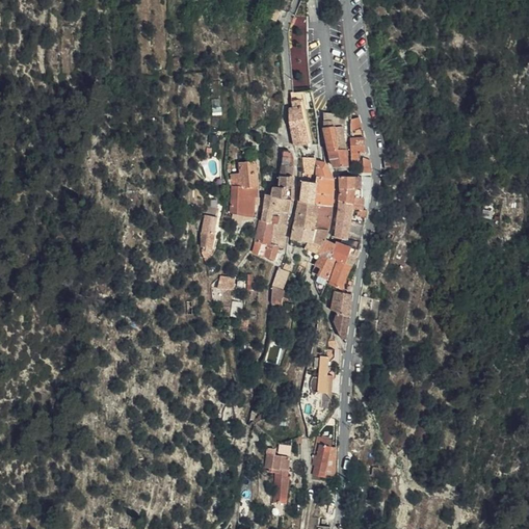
[(274,22),(278,8),(272,6),(269,17),(274,22)]
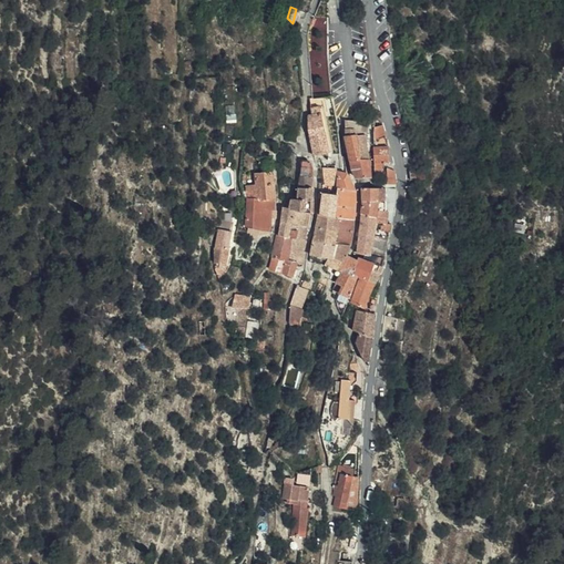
[(321,98),(310,99),(311,108),(319,106),(321,106),(321,98)]
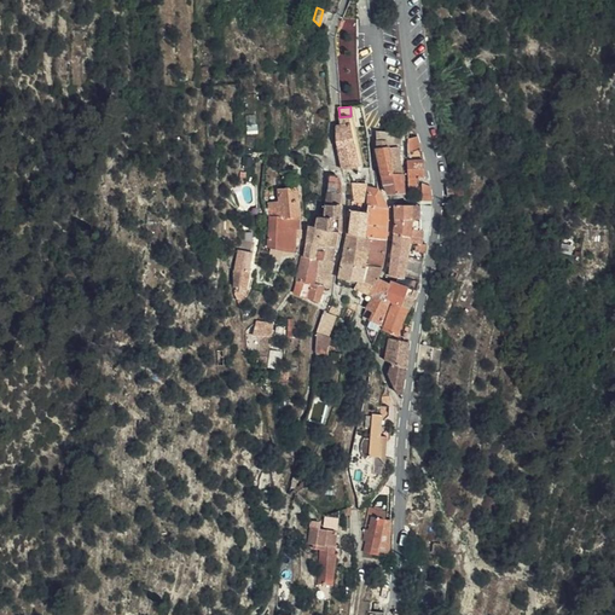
[(338,127),(336,127),(337,144),(342,169),(353,167),(357,166),(349,139),(348,116),(340,117),(338,117),(338,127)]
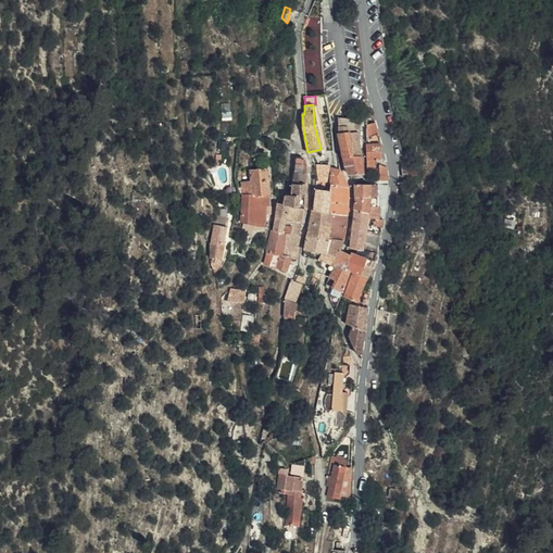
[(328,118),(326,108),(317,109),(318,120),(328,118)]
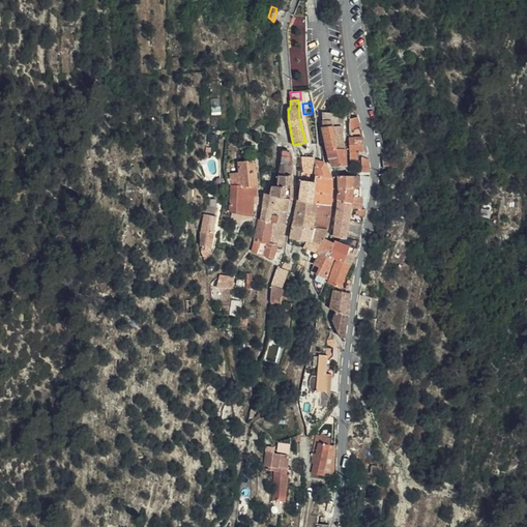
[(326,109),(327,121),(347,120),(346,108),(326,109)]
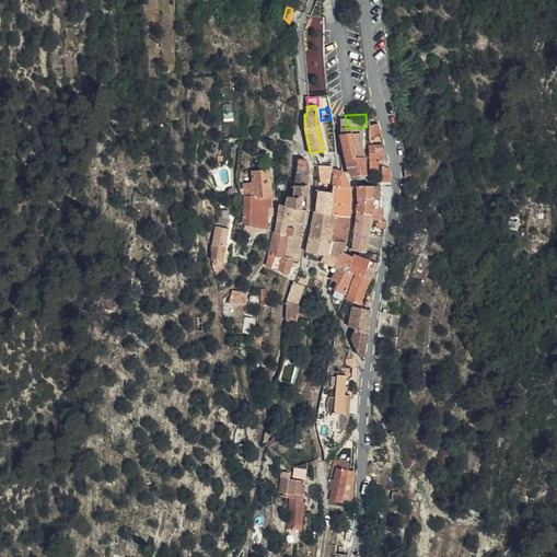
[(384,148),(378,123),(369,122),(369,143),(369,166),(378,166),(379,159),(384,159),(384,148)]
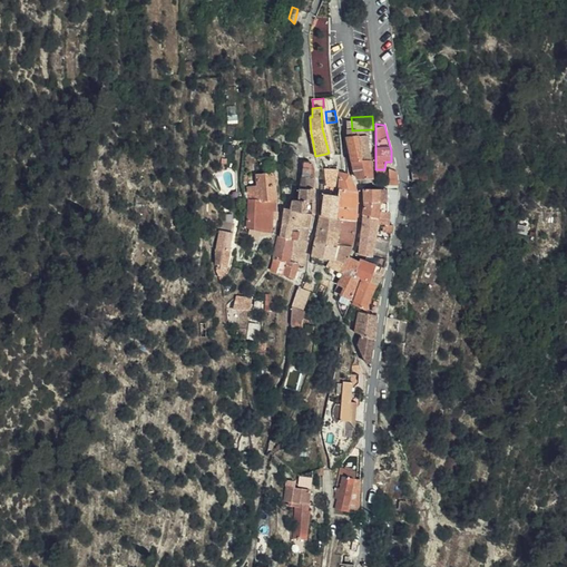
[(369,149),(369,147),(369,142),(367,142),(365,138),(368,138),(368,134),(367,135),(346,134),(351,160),(371,159),(371,153),(368,153),(368,150),(369,149)]
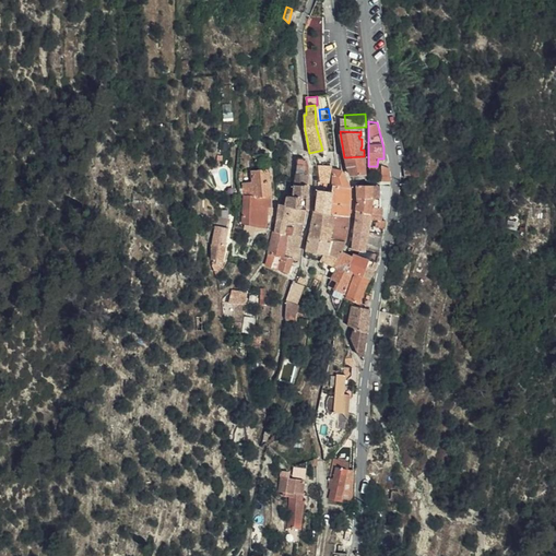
[(262,151),(262,168),(271,168),(272,151),(262,151)]
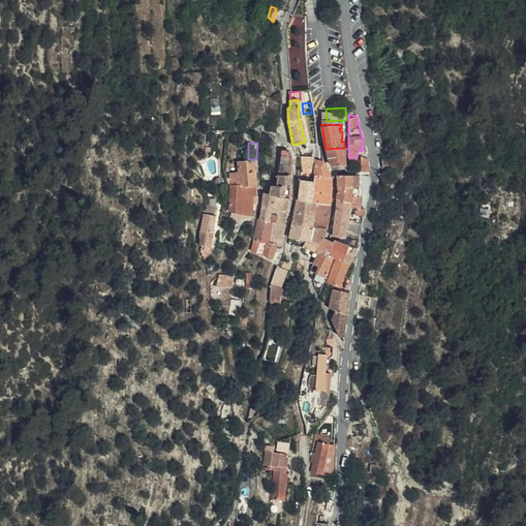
[(344,153),(344,148),(326,149),(328,159),(331,166),(343,164),(342,154),(344,153)]
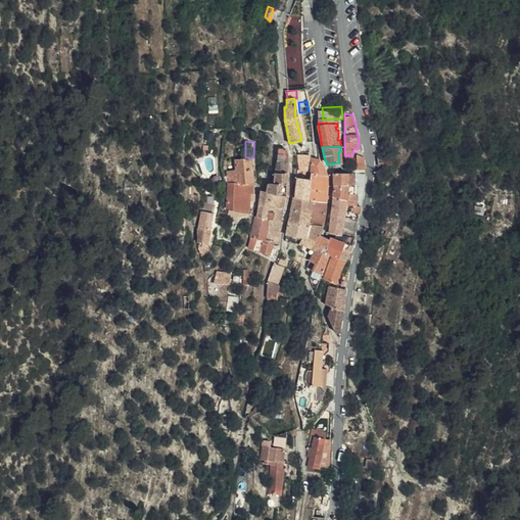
[(268,183),(265,194),(287,195),(287,176),(287,164),(285,164),(287,153),(284,148),(278,149),(274,183),(268,183)]
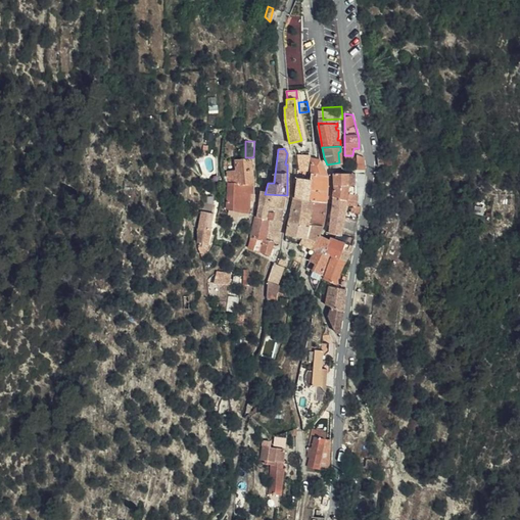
[(388,163),(388,155),(375,157),(376,166),(388,163)]
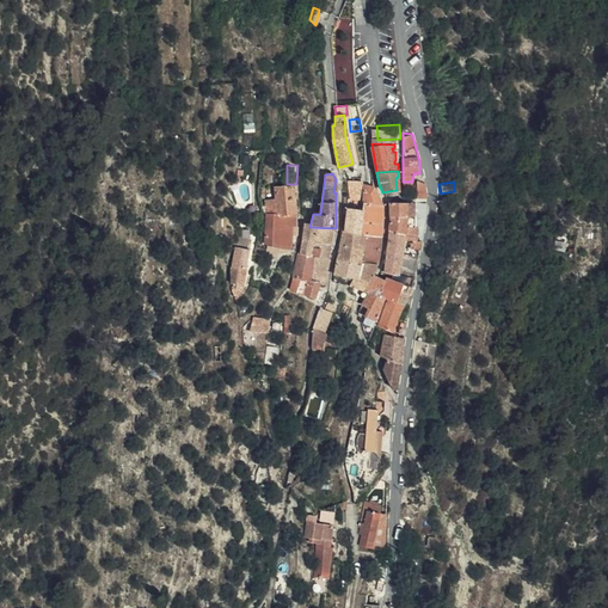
[(347,198),(357,201),(360,183),(345,183),(347,198)]
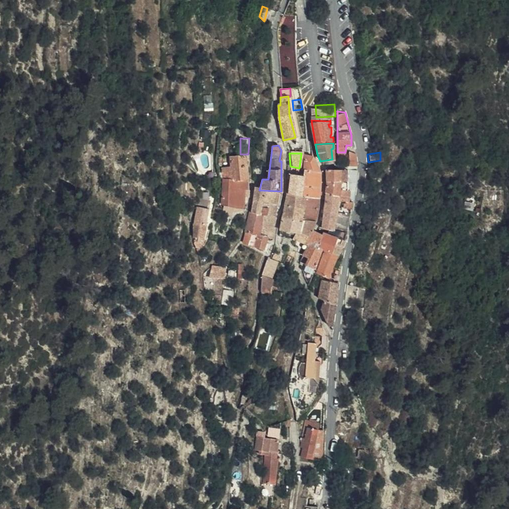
[(232,154),(232,165),(249,164),(248,154),(240,154),(232,154)]
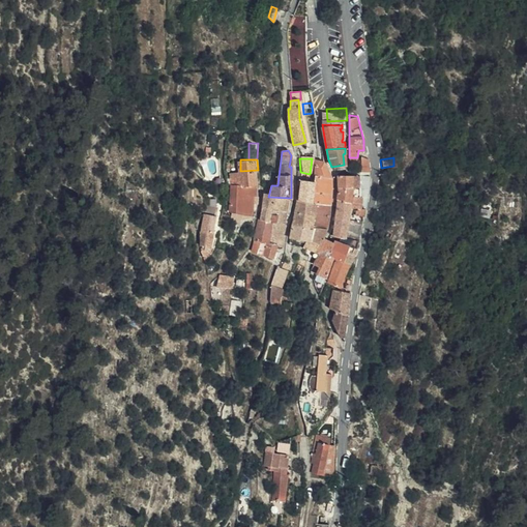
[(314,176),(330,179),(322,162),(315,160),(314,176)]
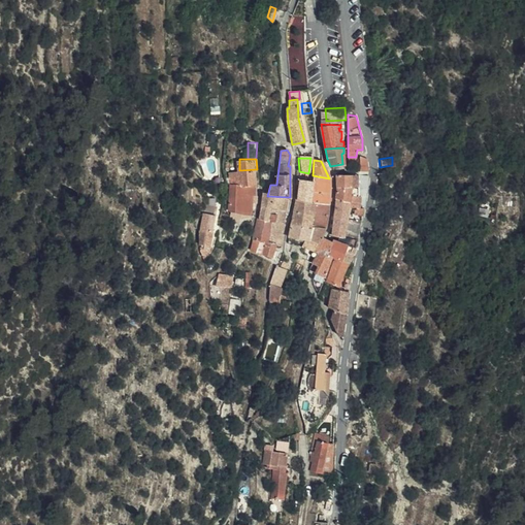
[(230,169),(230,183),(242,184),(257,184),(257,169),(239,170),(230,169)]
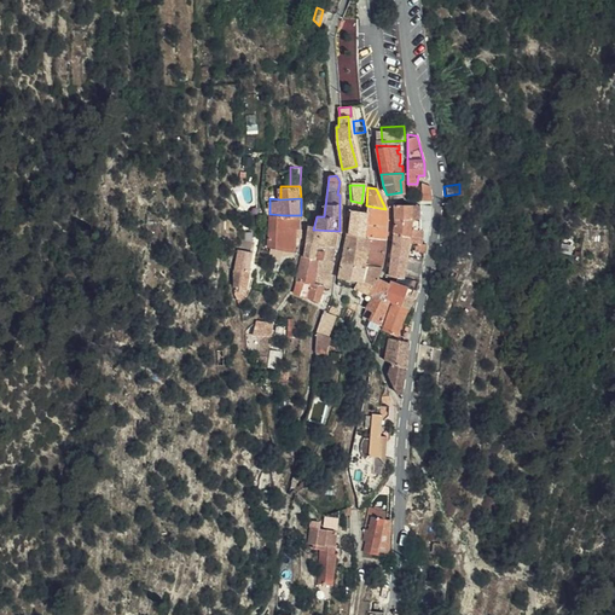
[(422,243),(427,244),(429,231),(431,213),(431,203),(419,203),(419,206),(419,219),(419,230),(423,230),(422,243)]
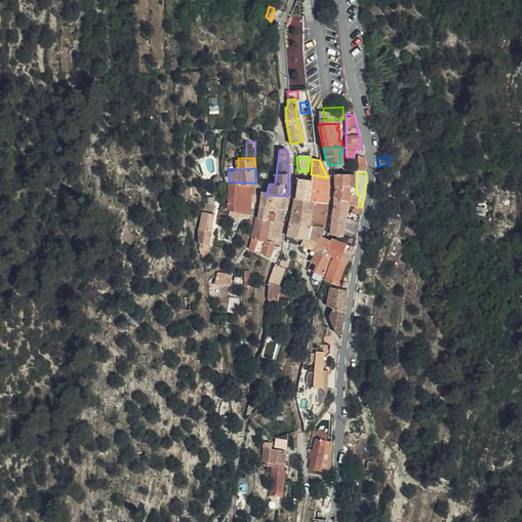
[(309,190),(327,193),(327,177),(311,174),(310,182),(309,190)]
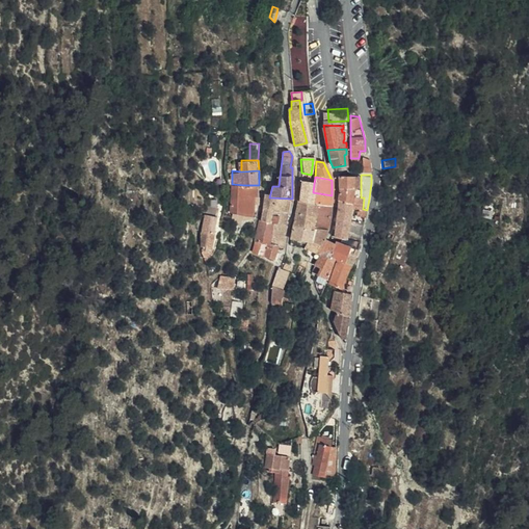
[(338,193),(338,201),(351,202),(352,197),(353,188),(361,188),(361,177),(339,177),(338,193)]
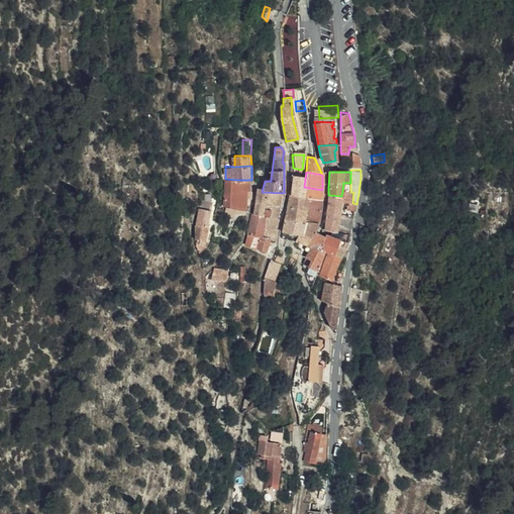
[(291,195),(302,197),(304,187),(305,179),(294,177),(291,195)]
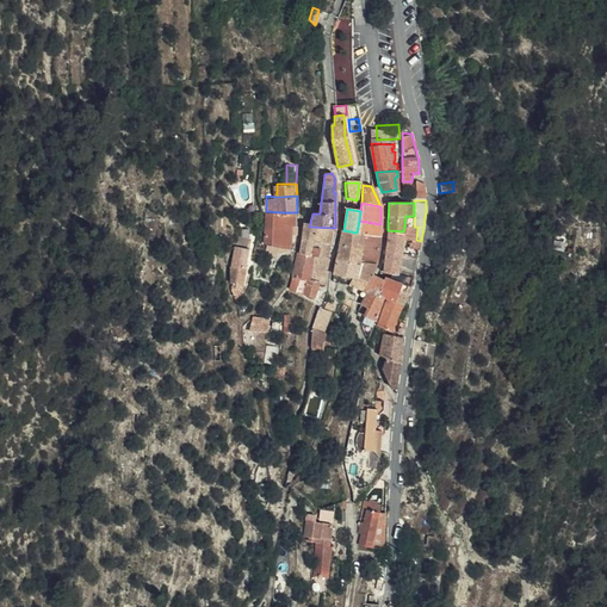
[(262,243),(270,245),(291,248),(292,228),(280,227),(280,212),(266,211),(262,243)]
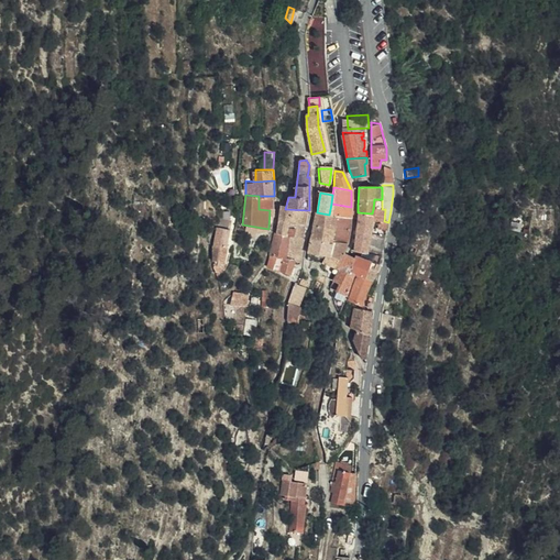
[(259,209),(270,210),(274,210),(274,207),(274,196),(259,196),(259,209)]
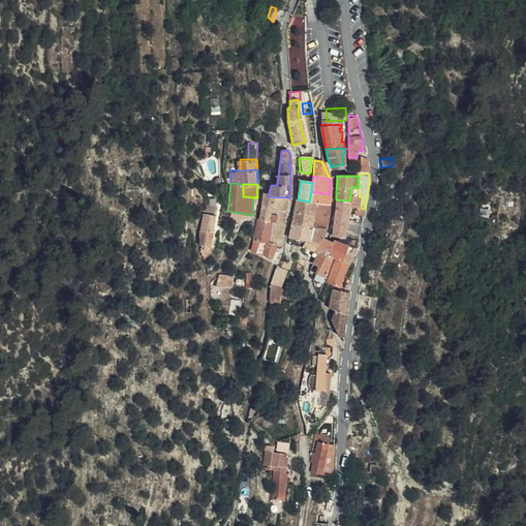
[(359,196),(359,187),(351,187),(350,196),(359,196)]
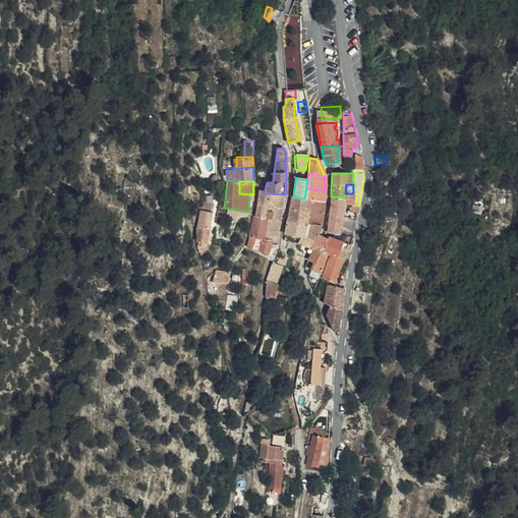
[(304,198),(324,203),(325,191),(306,188),(304,198)]
